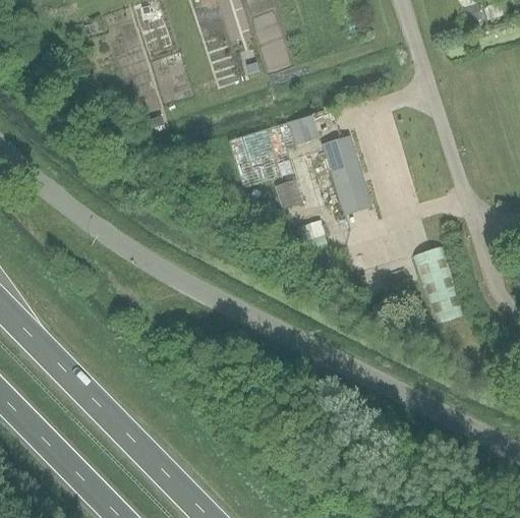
[(284,147),(316,136),(309,115),(228,140),(242,189),(293,173),(284,147)]
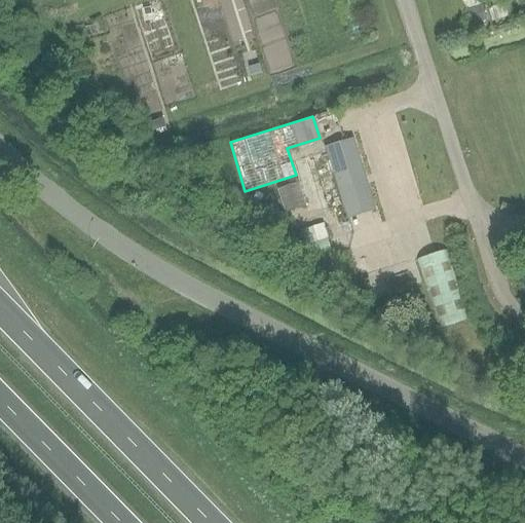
[(352,140),(329,146),(346,203),(370,196),(352,140)]
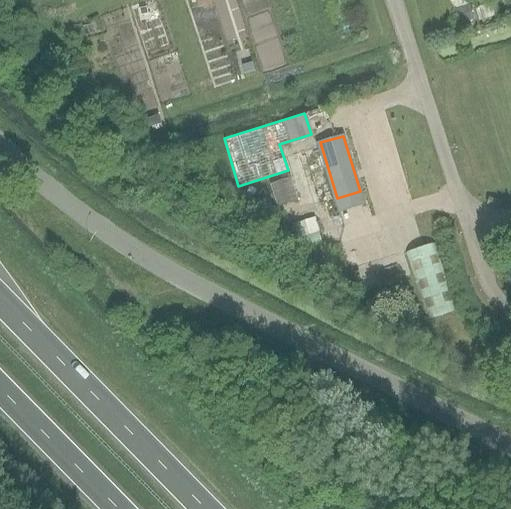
[(297,199),(290,175),(269,181),(277,205),(297,199)]
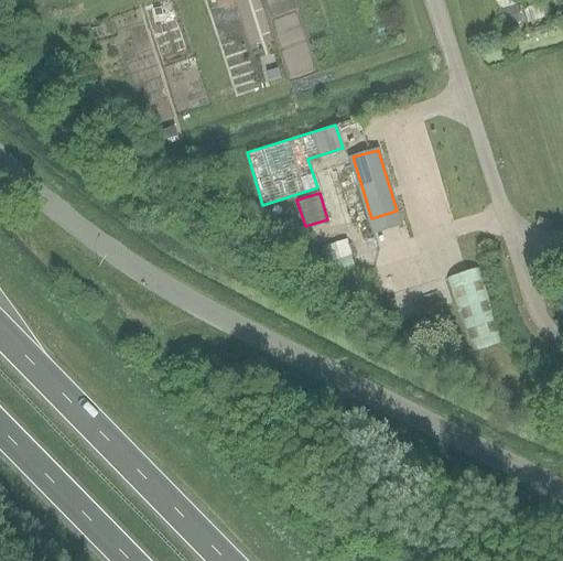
[(349,254),(326,260),(331,276),(354,269),(349,254)]
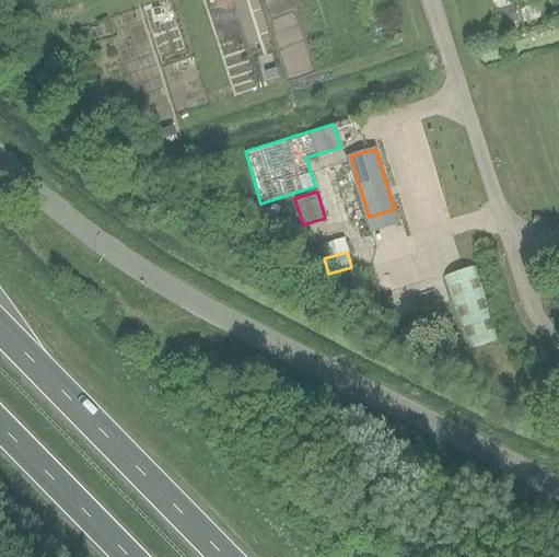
[(499,336),(476,264),(443,274),(465,347),(499,336)]
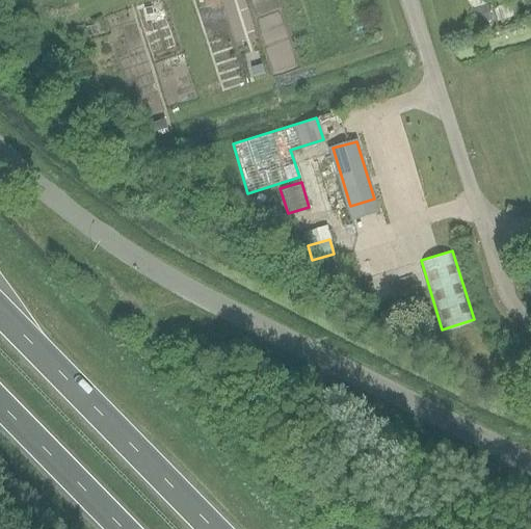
[(370,273),(359,278),(367,301),(378,298),(370,273)]
